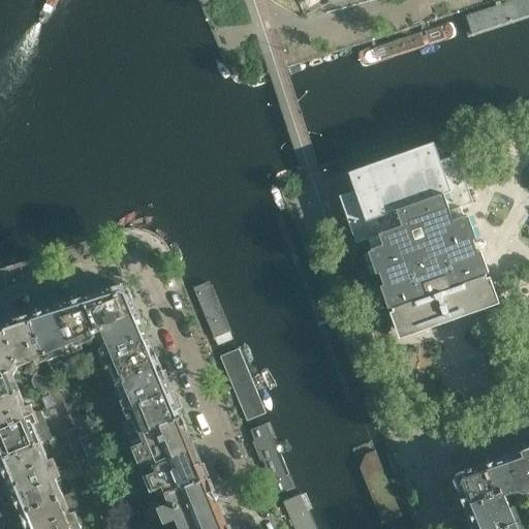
[(528,20),(528,0),(517,0),(461,19),(468,40),(528,20)]
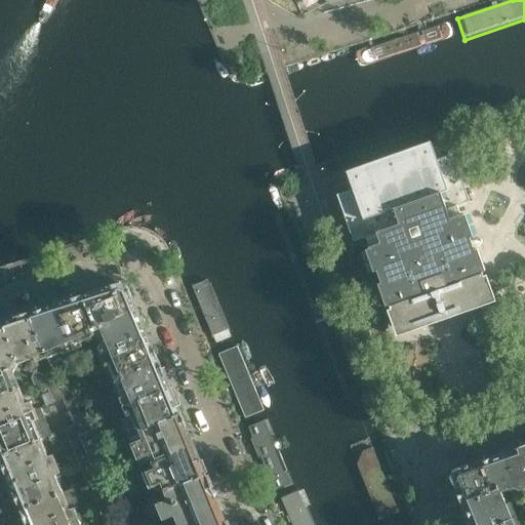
[(473,237),(466,215),(462,216),(461,215),(457,205),(470,201),(453,154),(437,160),(431,142),(347,171),(353,190),(352,190),(337,195),(354,242),(366,238),(367,240),(368,245),(369,248),(369,249),(366,250),(374,273),(377,271),(381,283),(378,284),(387,307),(390,306),(390,307),(393,306),(394,310),(391,311),(400,335),(493,303),(484,278),(481,279),(479,275),(483,274),(482,273),(485,272),(477,249),(474,250),(470,238),(473,237)]
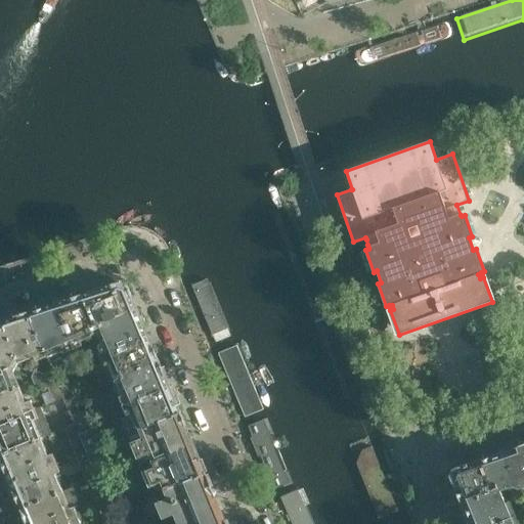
[(211,278),(192,286),(215,344),(233,338),(211,278)]
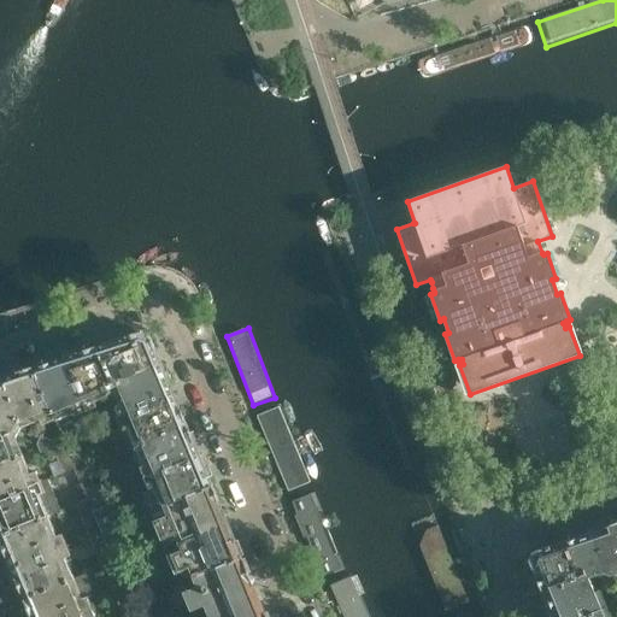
[(122,377),(160,360),(151,336),(141,333),(89,348),(107,392),(116,388),(122,377)]
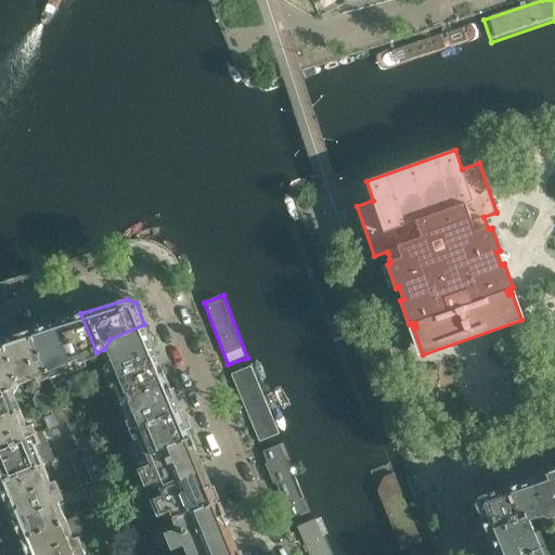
[(97,352),(80,313),(55,322),(76,371),(85,368),(80,358),(97,352)]
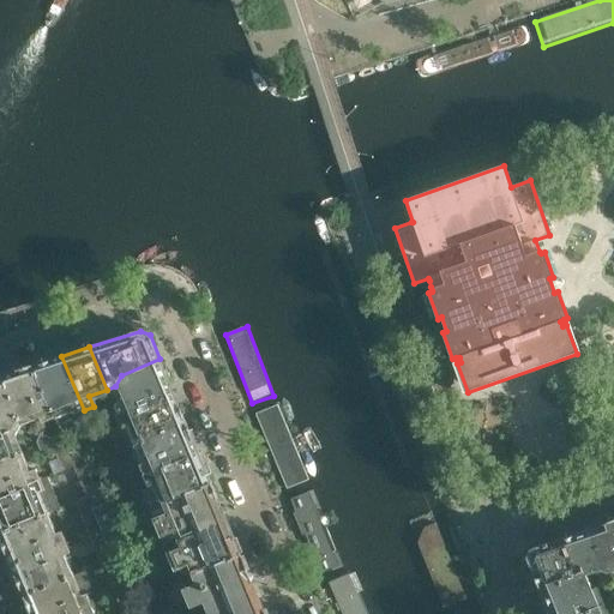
[(84,410),(61,356),(32,366),(52,409),(68,403),(73,414),(84,410)]
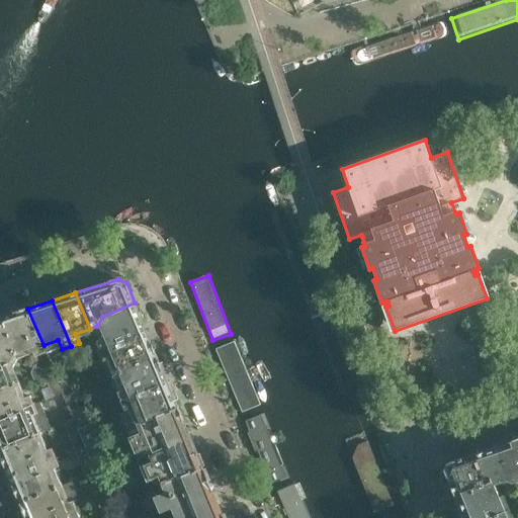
[(146,329),(135,303),(102,317),(97,326),(102,336),(94,339),(98,349),(146,329)]
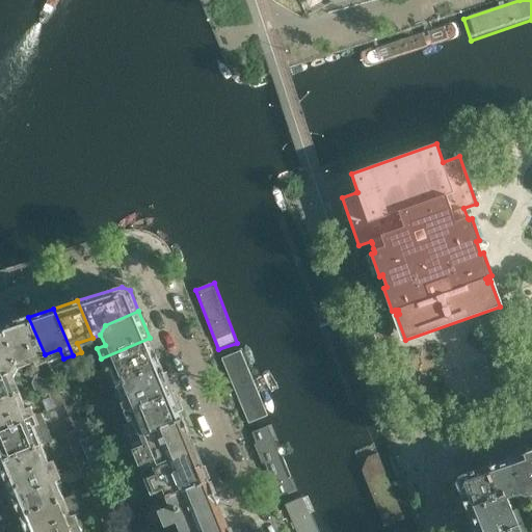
[(48,364),(45,354),(28,317),(0,325),(17,365),(35,357),(40,367),(48,364)]
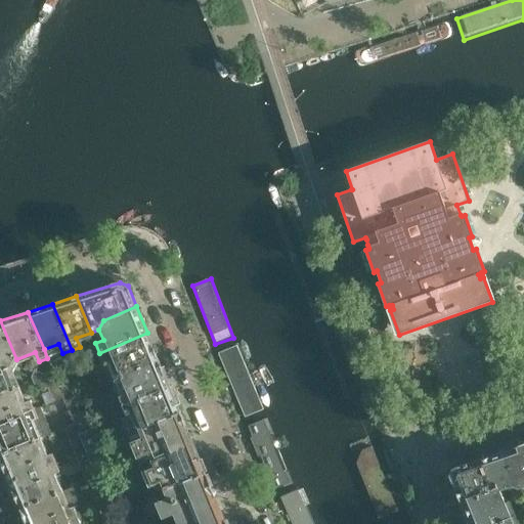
[(16,359),(0,320),(0,367),(1,367),(10,374),(16,359)]
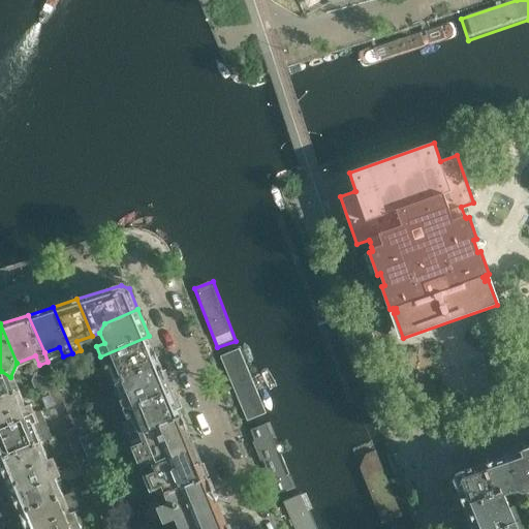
[(160,363),(149,336),(100,356),(104,366),(112,363),(119,379),(160,363)]
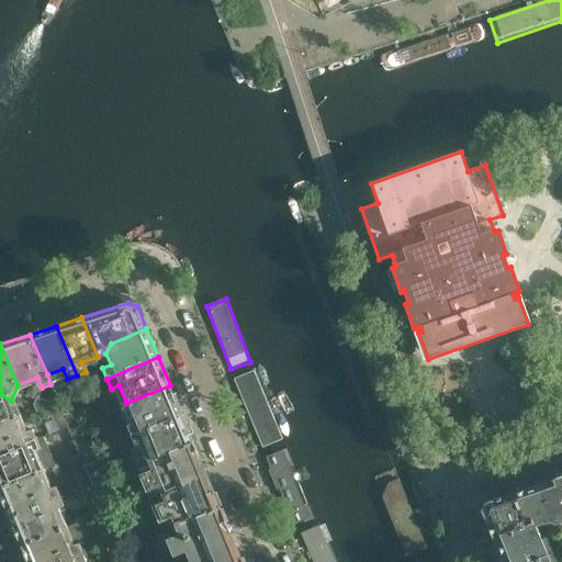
[(261,448),(281,440),(256,370),(235,378),(261,448)]
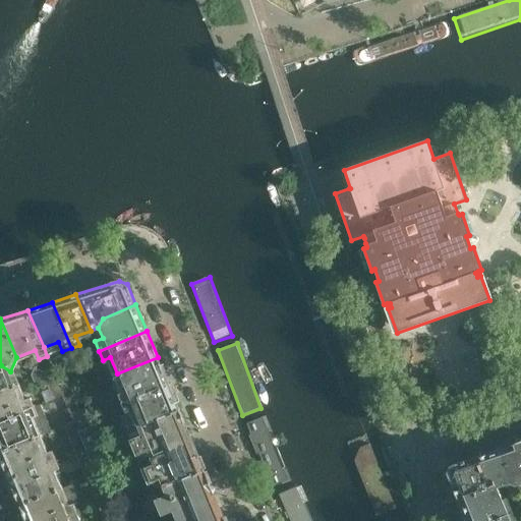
[(169,384),(158,357),(117,373),(124,391),(117,394),(121,403),(169,384)]
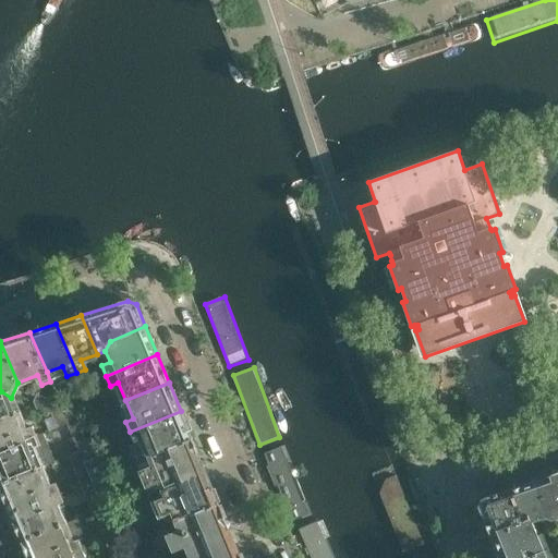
[(0,417),(16,411),(11,398),(1,391),(0,391),(0,417)]
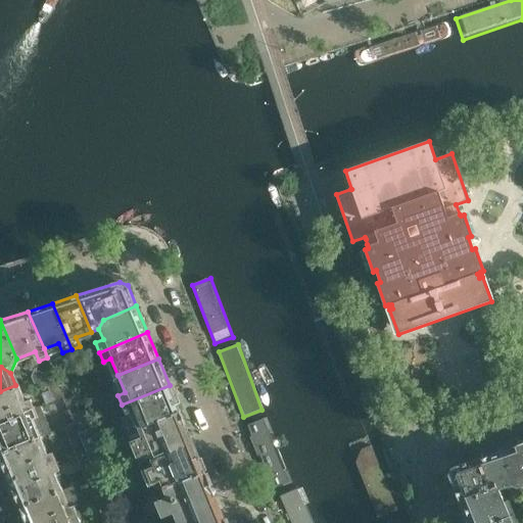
[(46,379),(44,374),(35,369),(32,376),(46,379)]
